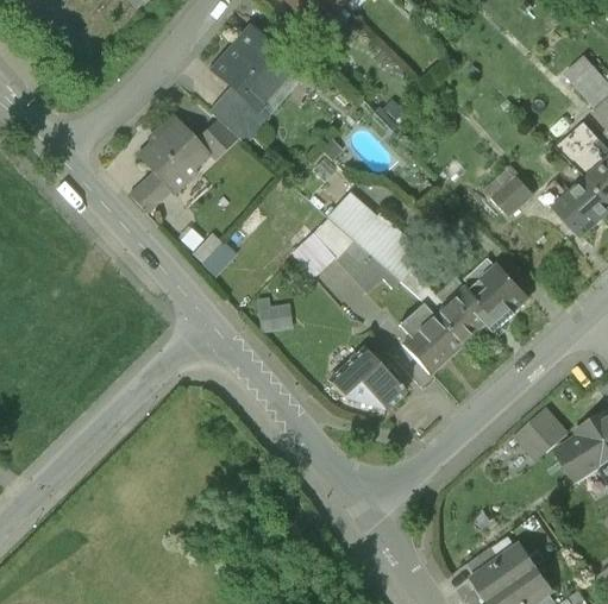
[(289,0),(301,11),(318,27),(319,26),(343,1),(342,0),(289,0)]
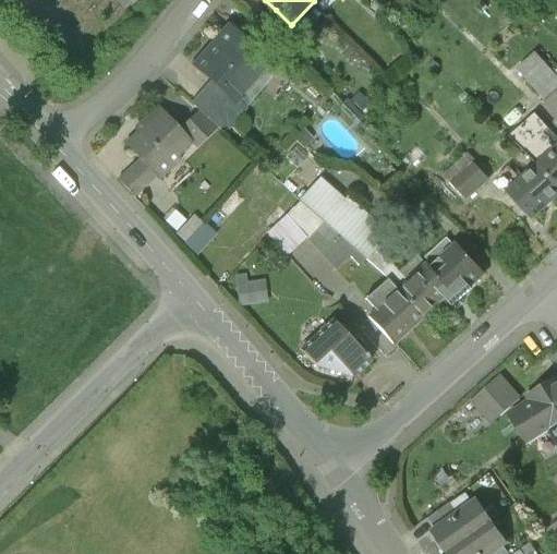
[(299,31),(292,24),(291,25),(276,10),(265,21),(287,43),(299,31)]
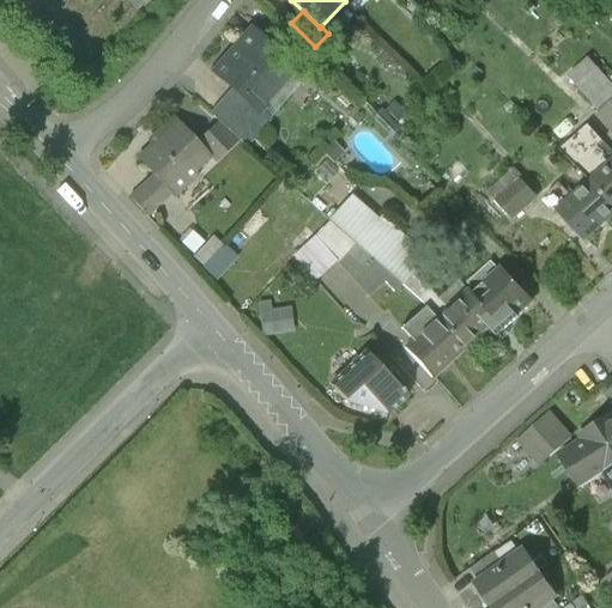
[(259,107),(260,105),(296,65),(253,28),(217,70),(236,86),(259,107)]
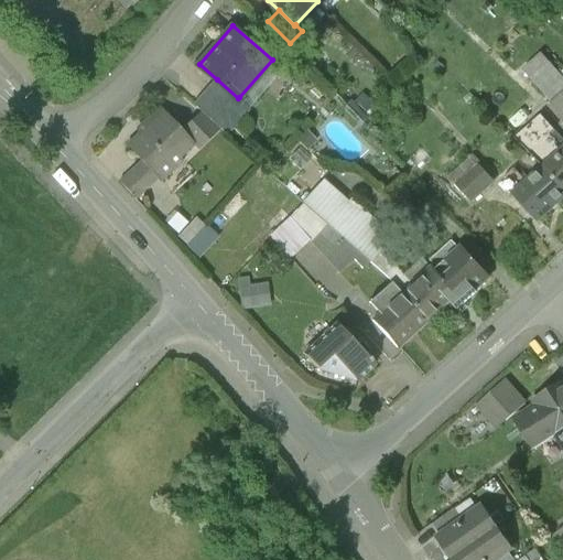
[(529,63),(534,76),(533,77),(553,99),(562,89),(562,74),(542,51),(529,63)]
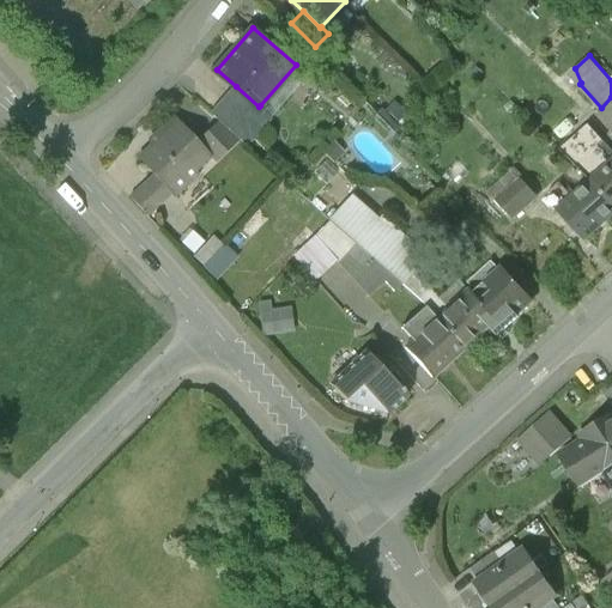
[(213,113),(246,141),(270,114),(260,105),(259,107),(236,86),(213,113)]
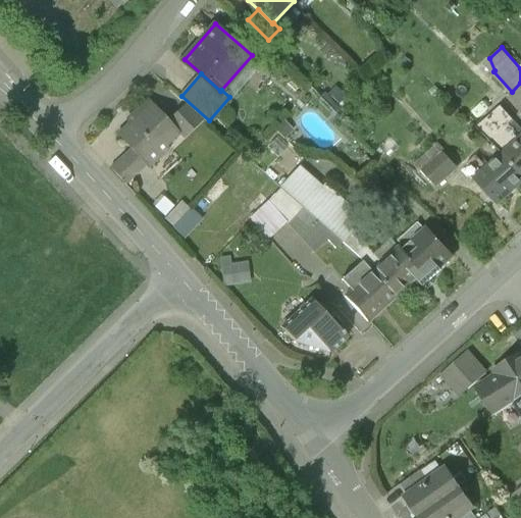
[(339,101),(346,93),(335,84),(328,92),(339,101)]
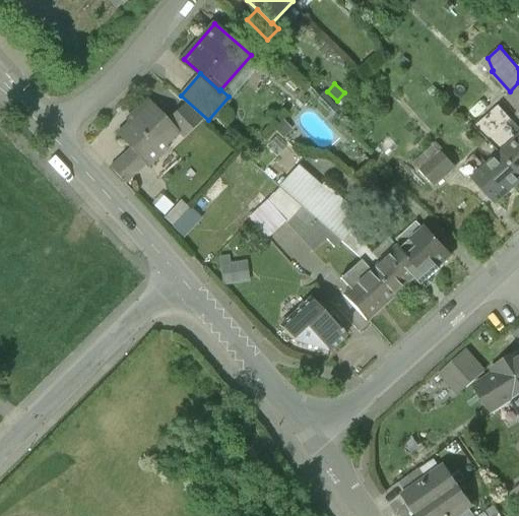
[(146,160),(148,164),(168,144),(167,143),(179,132),(150,102),(118,132),(131,145),(138,153),(139,153),(146,160)]
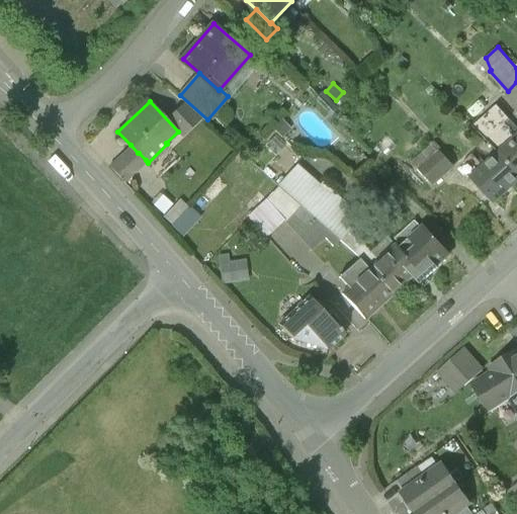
[(183,135),(201,116),(184,101),(166,117),(183,135)]
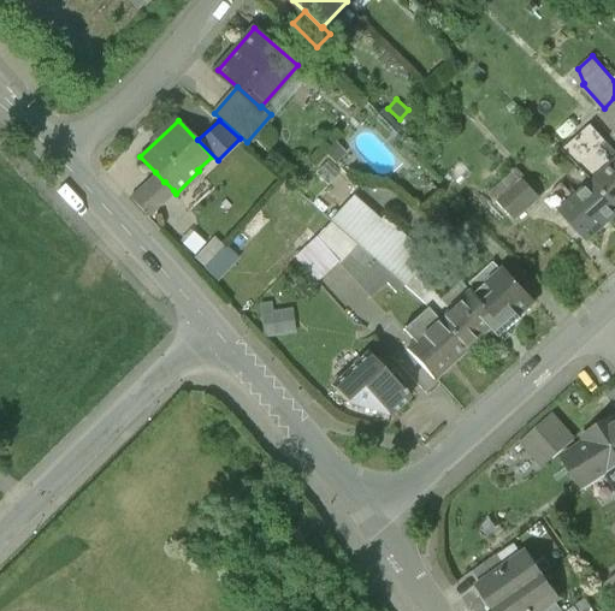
[(593,179),(595,178),(614,159),(614,152),(590,125),(565,148),(593,179)]
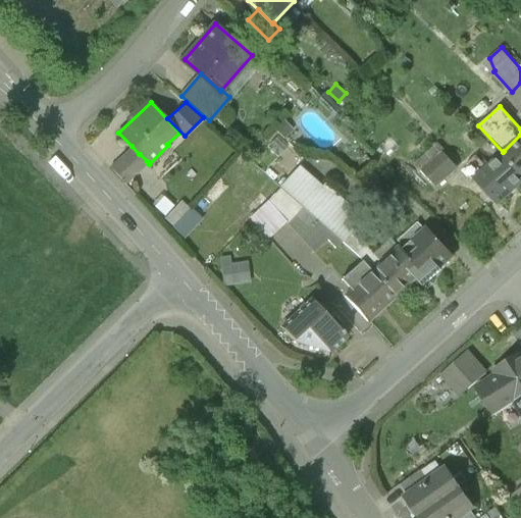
[(520,135),(504,151),(520,169),(520,135)]
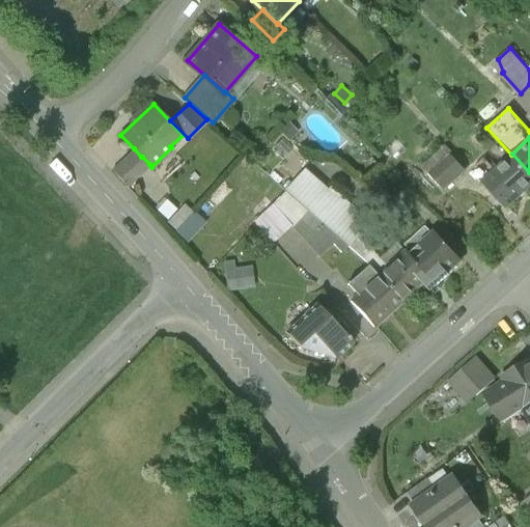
[(128,185),(149,164),(142,157),(141,157),(134,148),(112,168),(128,185)]
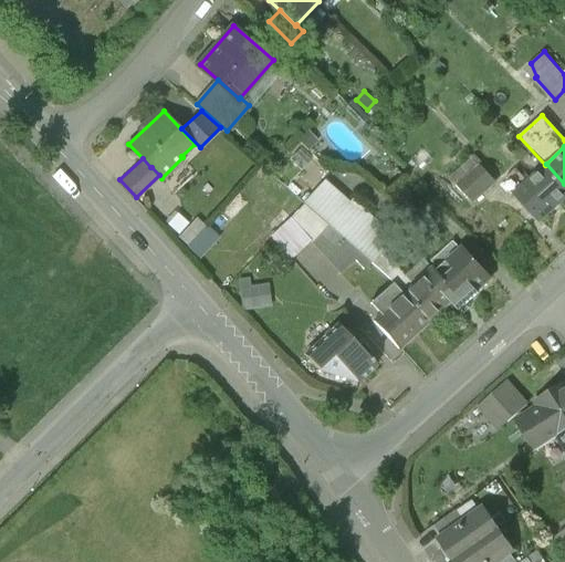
[(482,162),(459,183),(473,199),(497,178),(482,162)]
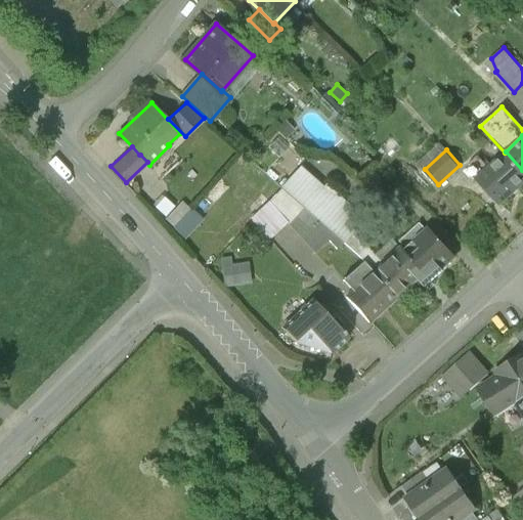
[(522,170),(506,152),(505,153),(478,176),(500,202),(522,180),(522,170)]
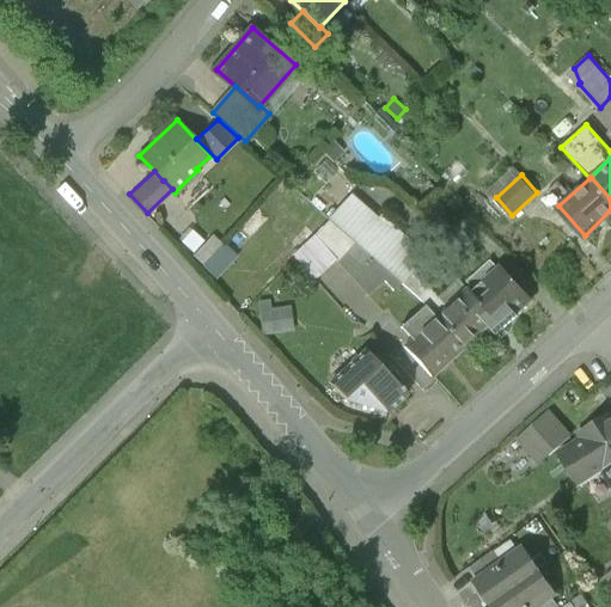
[(355,239),(378,216),(352,192),(329,216),(355,239)]
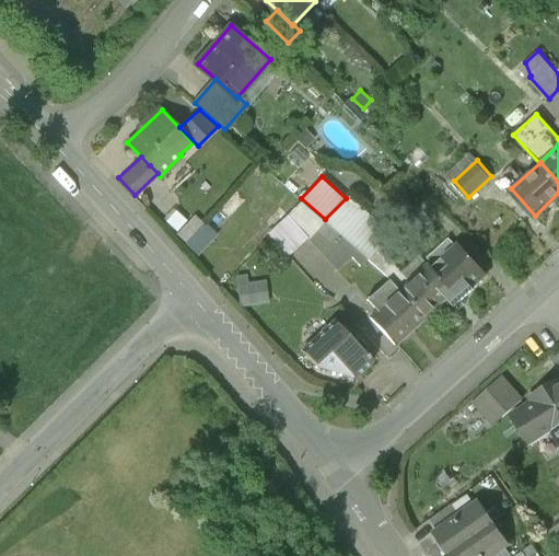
[(368,257),(369,257),(376,247),(388,232),(348,196),(346,198),(325,219),(327,220),(359,250),(368,257)]
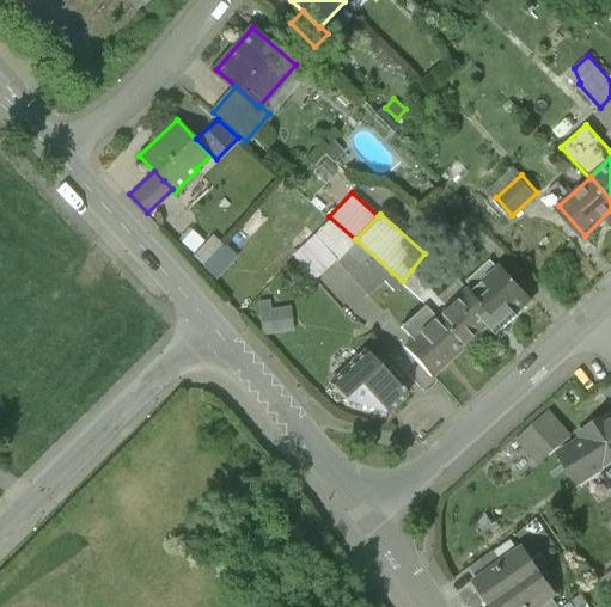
[(355,239),(329,216),(292,252),(313,275),(335,255),(338,258),(358,240),(355,239)]
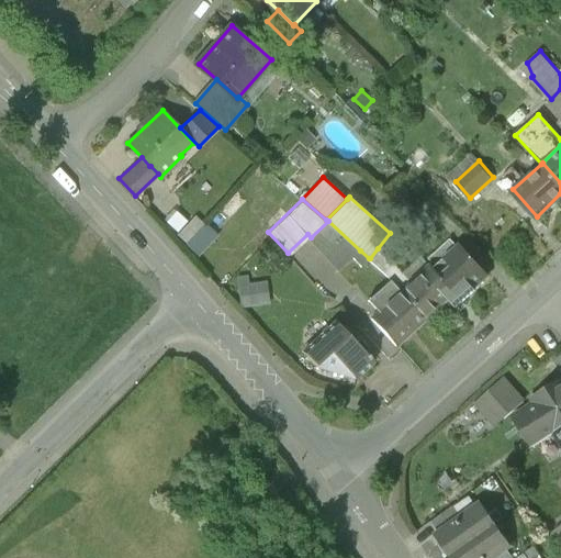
[(178,233),(189,243),(205,223),(195,214),(178,233)]
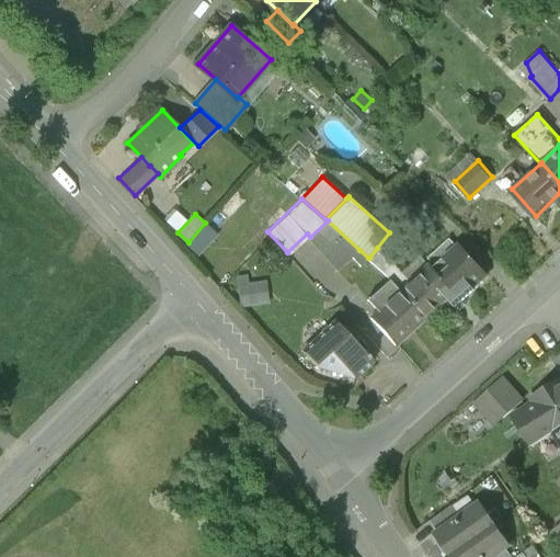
[(360,250),(328,220),(310,237),(339,269),(353,256),(360,250)]
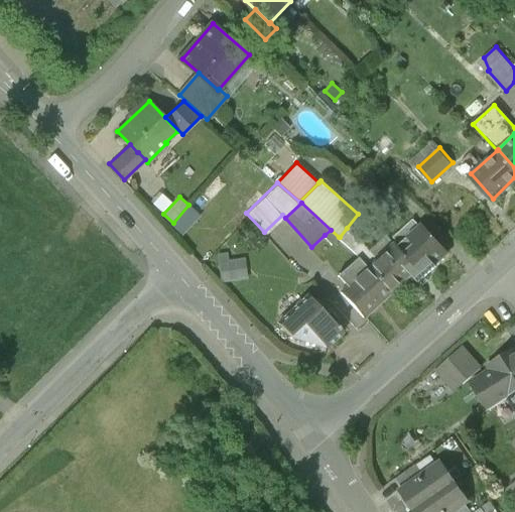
[(198,213),(188,205),(173,223),(181,230),(198,213)]
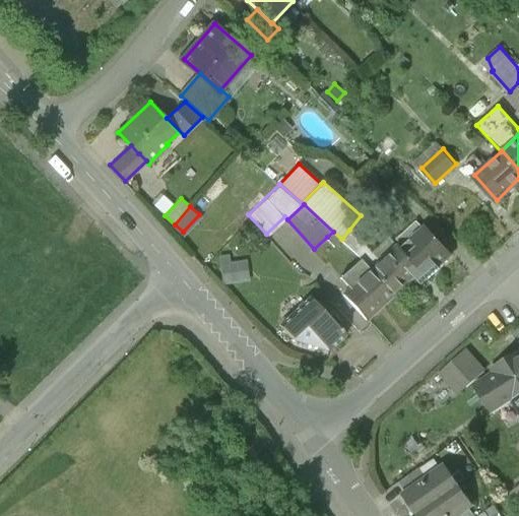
[(452,253),(426,224),(402,246),(398,242),(380,260),(365,244),(349,230),(342,239),(357,252),(371,267),(394,293),(415,273),(423,282),(441,265),(439,264),(452,253)]
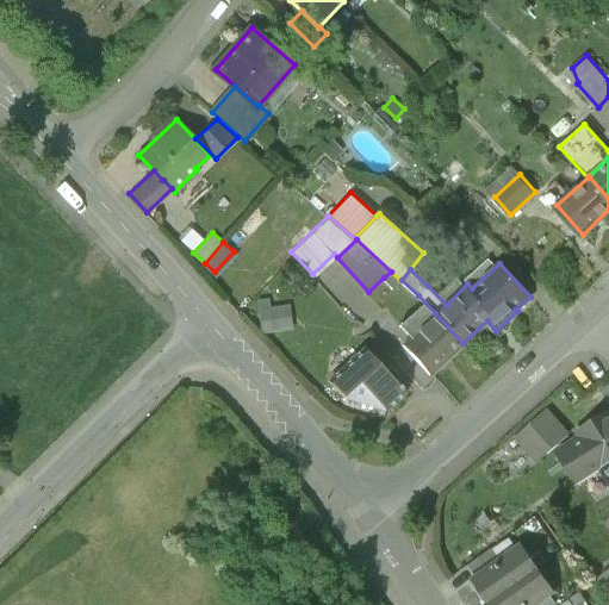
[(391,272),(384,278),(393,287),(401,280),(391,272)]
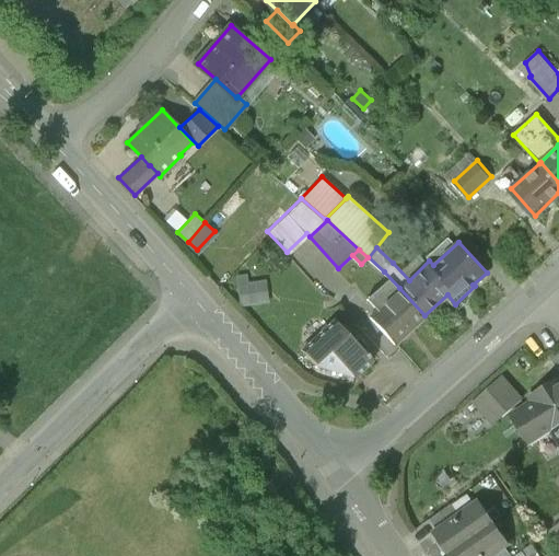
[(236,275),(239,303),(268,301),(266,279),(247,281),(247,274),(236,275)]
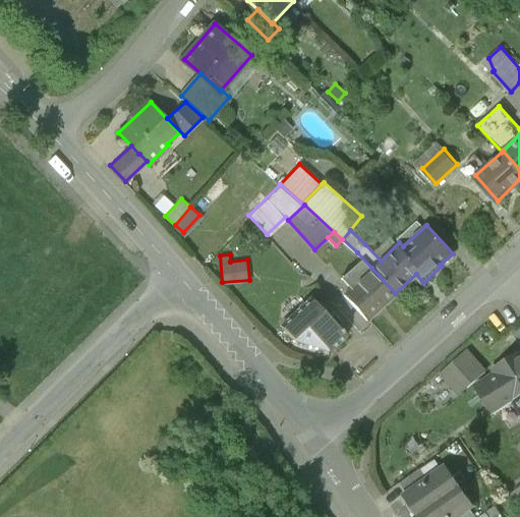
[(344,293),(367,319),(395,293),(371,268),(371,269),(362,257),(341,277),(351,287),(344,293)]
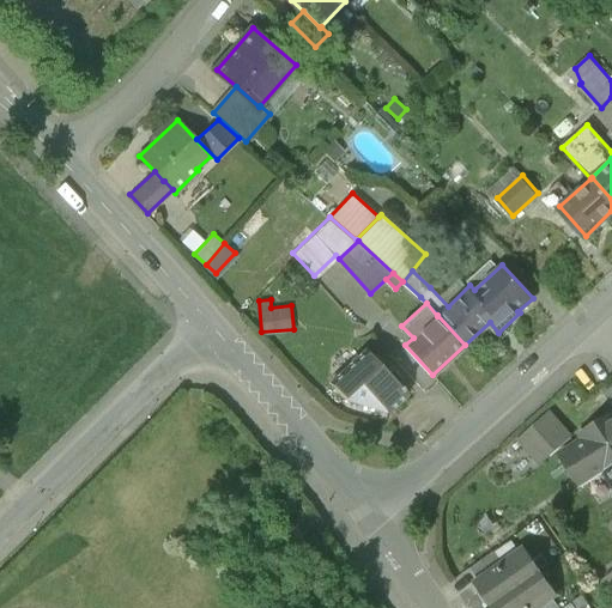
[(387,411),(407,393),(404,389),(406,388),(403,384),(400,385),(367,348),(331,381),(345,397),(387,411)]
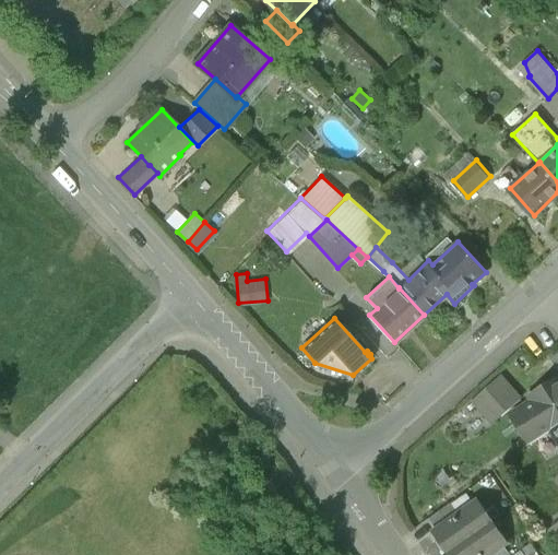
[(500,375),(474,398),(495,421),(521,397),(500,375)]
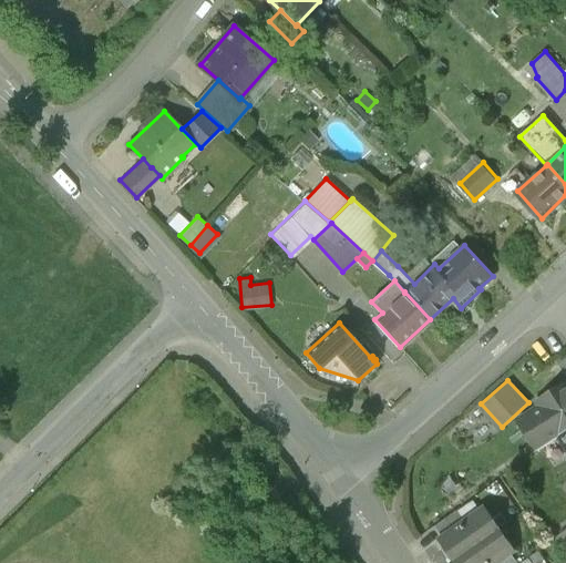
[(559,434),(565,430),(565,382),(537,400),(541,403),(518,418),(537,448),(559,434)]
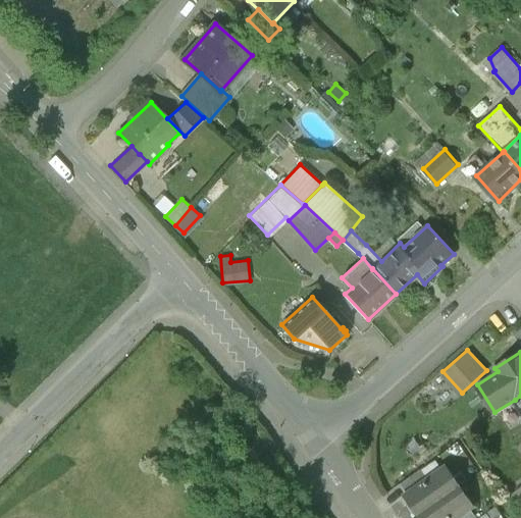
[(410,491),(407,494),(420,513),(421,512),(460,484),(447,465),(429,478),(410,491)]
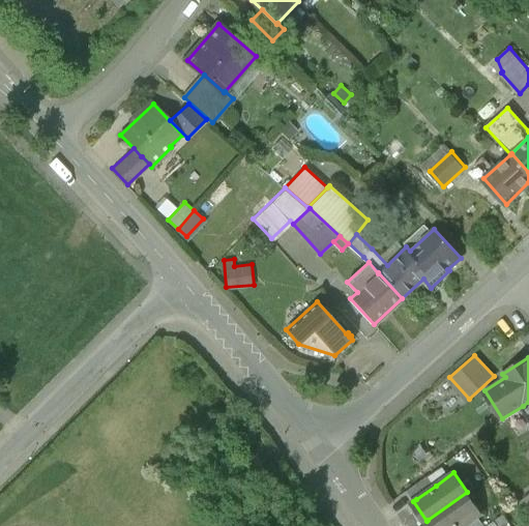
[(408,488),(416,499),(436,486),(428,474),(408,488)]
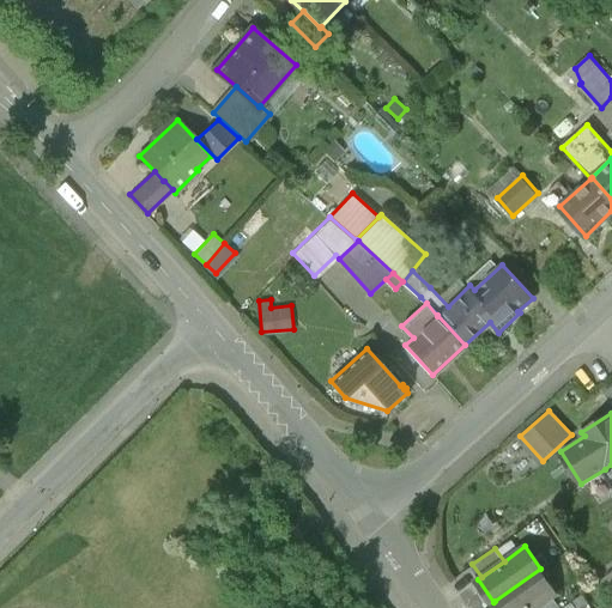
[(495,601),(494,602),(497,607),(533,607),(538,606),(557,591),(540,569),(495,601)]
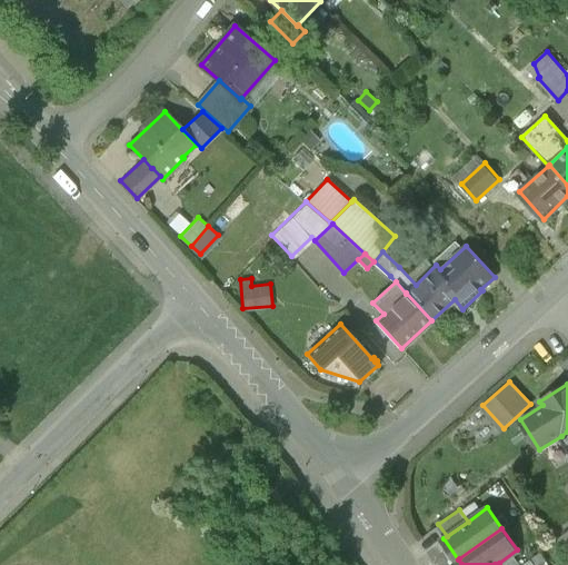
[(567,531),(558,536),(567,551),(567,531)]
